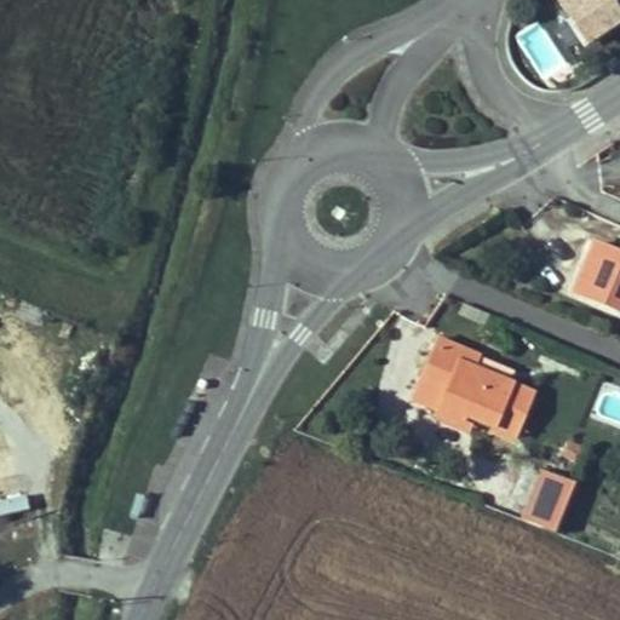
[(619,0),(560,0),(590,45),(619,24),(619,0)]
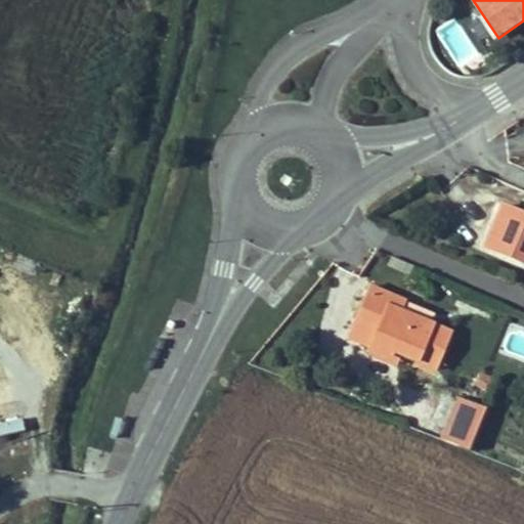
[(523,263),(523,215),(503,206),(486,247),(523,263)]
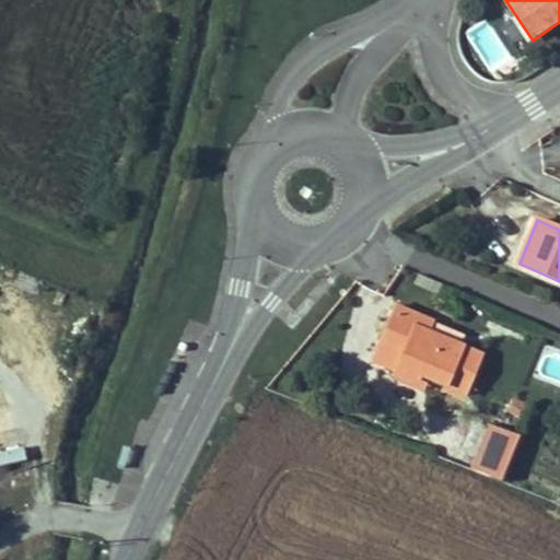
[(443,293),(447,284),(426,275),(422,283),(443,293)]
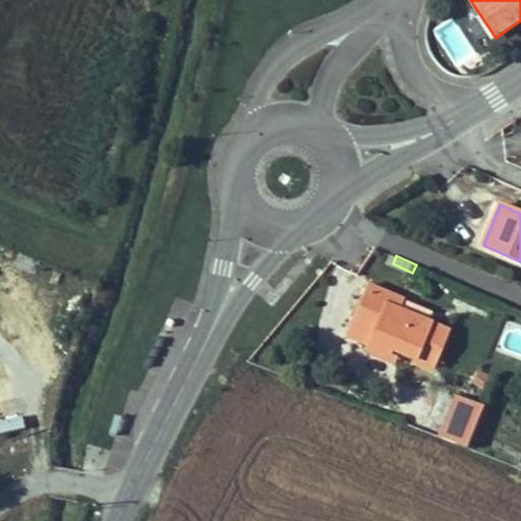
[(371,285),(357,317),(380,327),(372,345),(392,354),(394,350),(401,353),(437,368),(452,333),(401,310),(405,300),(371,285)]
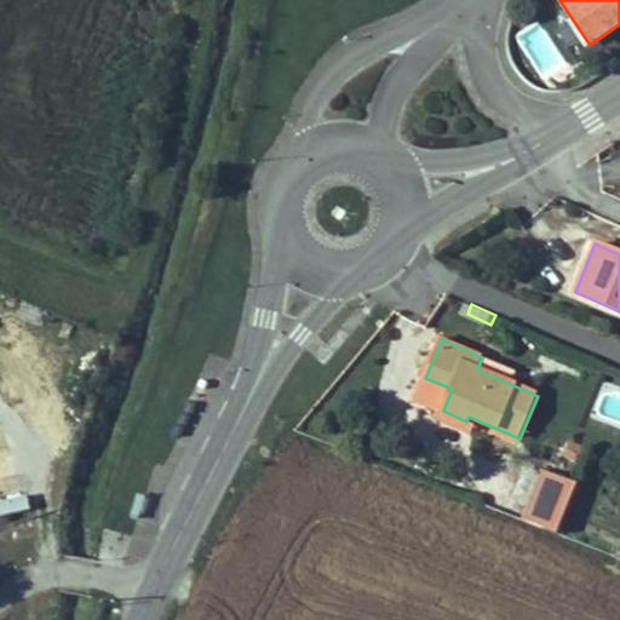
[(452,389),(425,378),(417,400),(443,411),(452,389)]
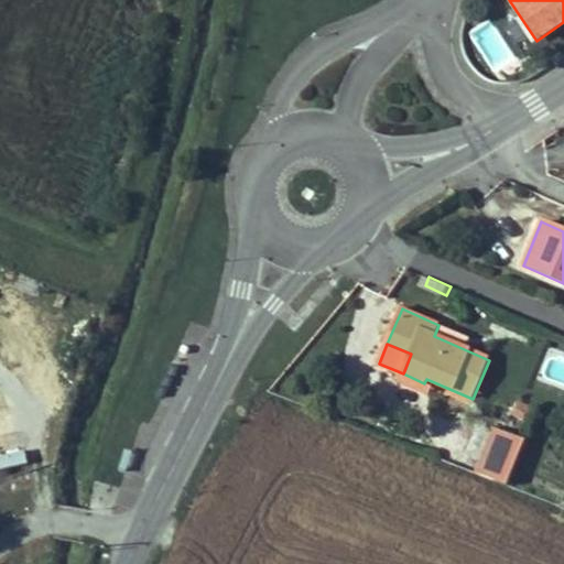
[(424,383),(403,373),(400,380),(429,393),(434,382),(426,379),(424,383)]
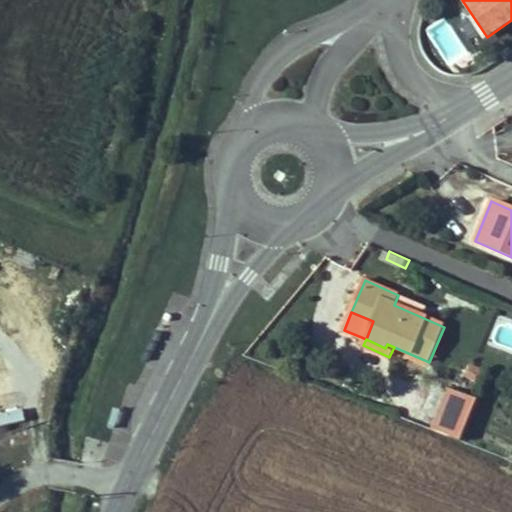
[(451,388),(433,430),(459,440),(477,400),(451,388)]
